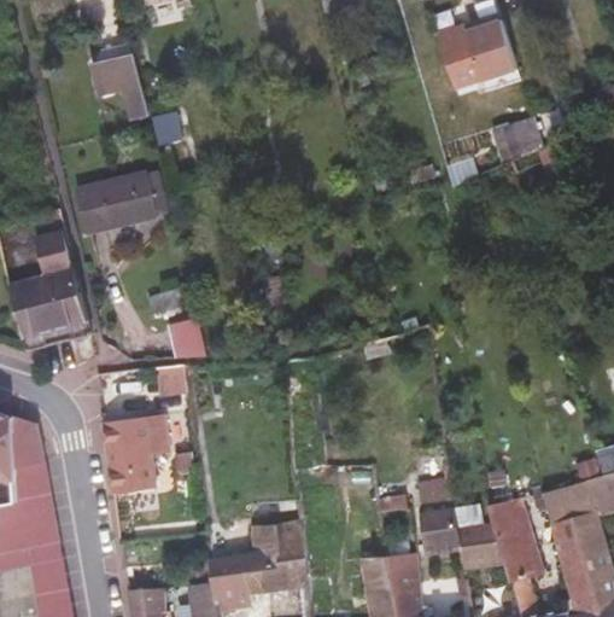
[(71,12),(76,30),(89,27),(85,9),(71,12)]
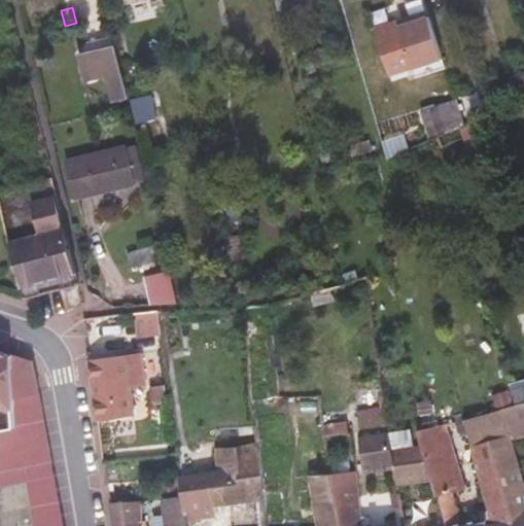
[(397,29),(395,23),(374,30),(389,78),(441,61),(427,19),(411,25),(397,29)]
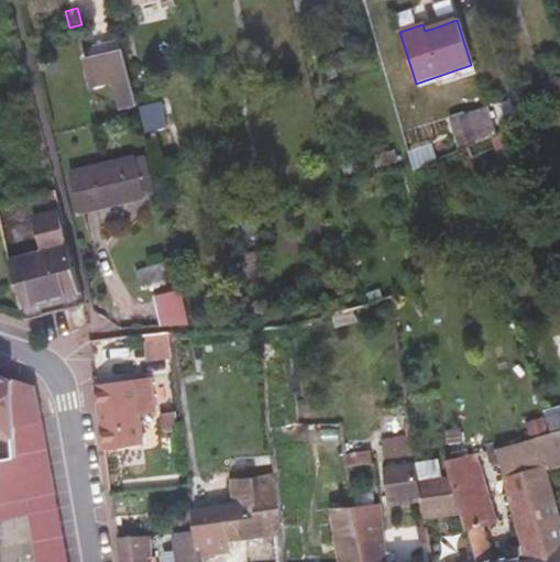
[(437,21),(423,24),(425,31),(439,26),(437,21)]
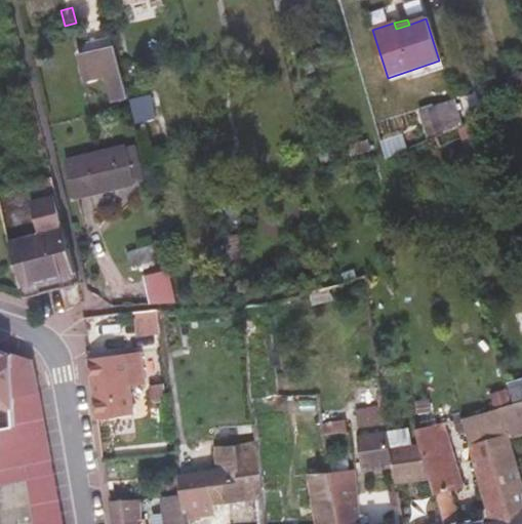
[(107,101),(123,96),(108,37),(83,44),(76,59),(80,80),(101,75),(107,101)]
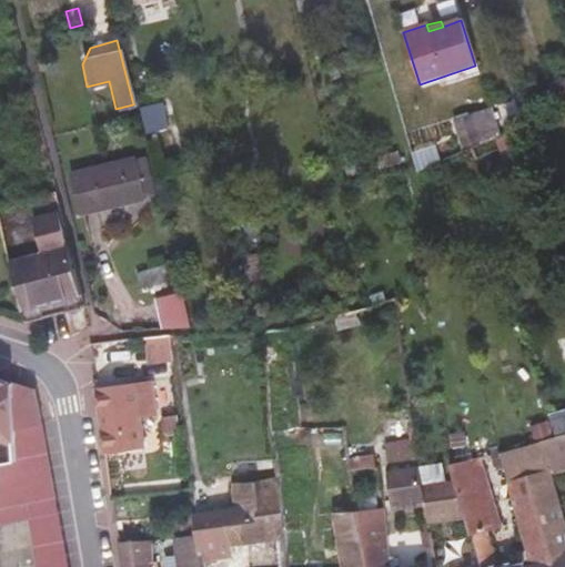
[(564,78),(545,84),(551,99),(564,93),(564,78)]
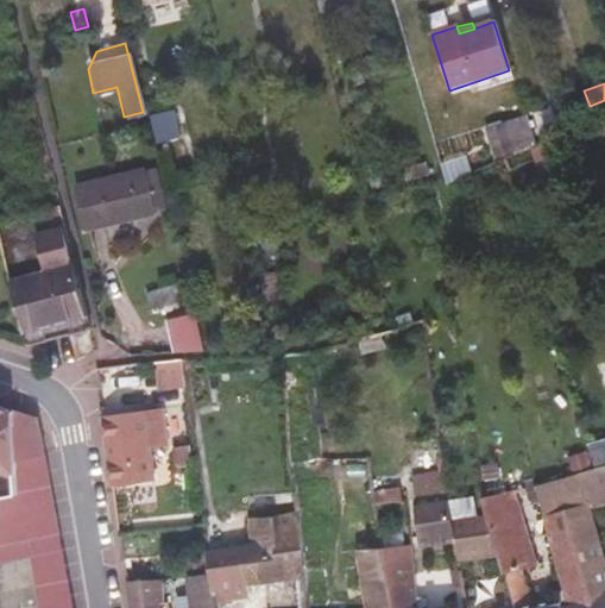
[(567,98),(572,112),(590,106),(584,91),(567,98)]
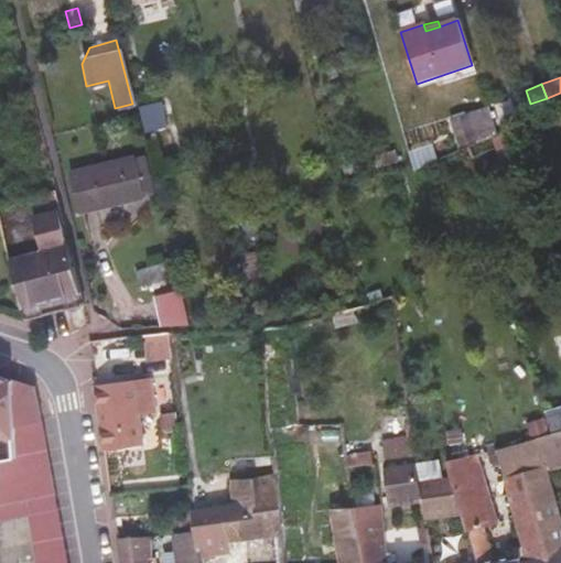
[(143,132),(163,128),(157,101),(137,106),(143,132)]
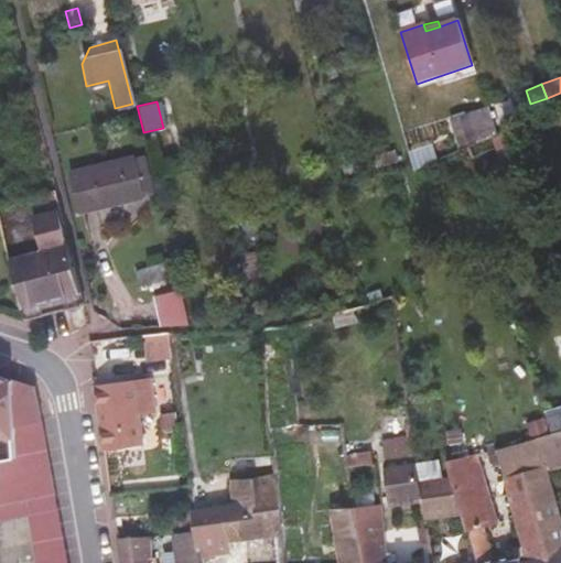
[(457,147),(496,133),(486,106),(449,119),(457,147)]
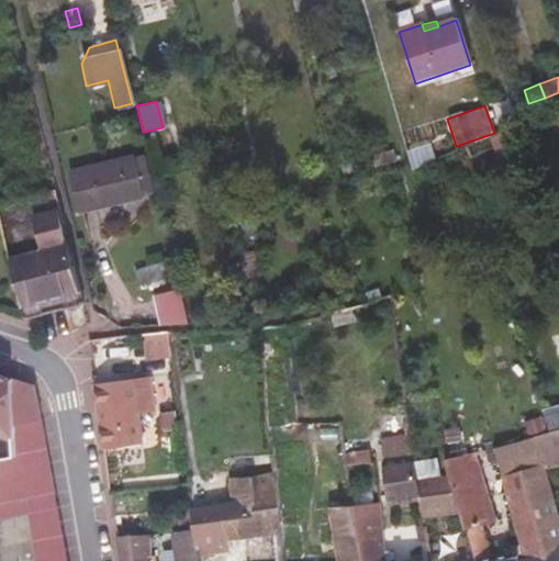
[(375,168),(394,163),(391,149),(370,155),(375,168)]
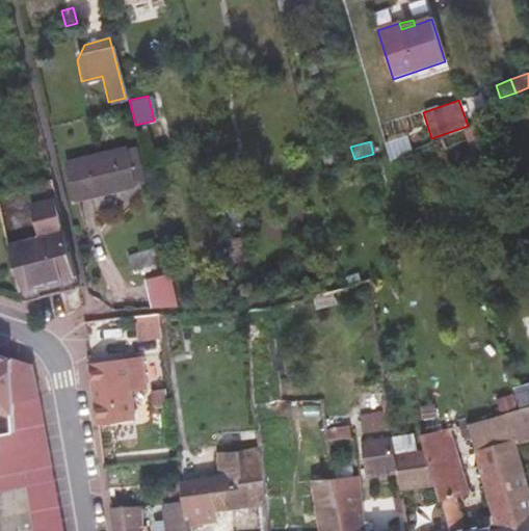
[(135,148),(124,150),(132,186),(143,184),(135,148)]
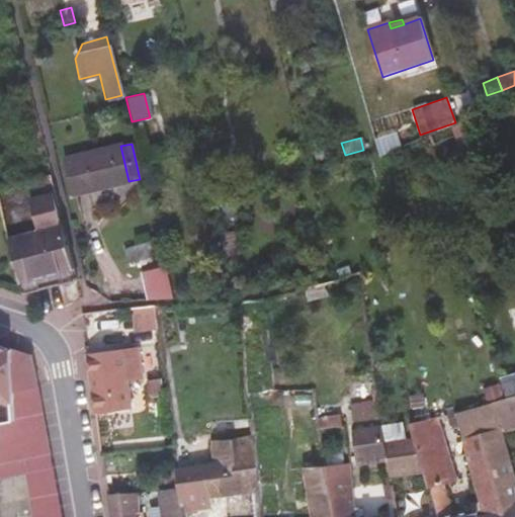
[(129,181),(120,146),(62,160),(69,195),(129,181)]
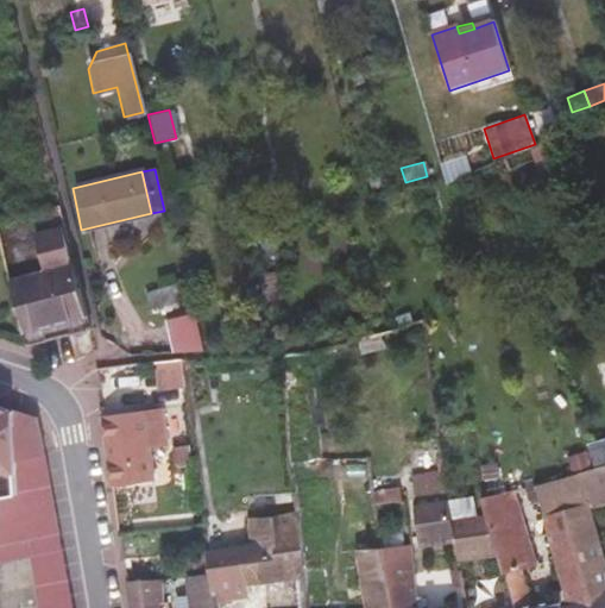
[(0,238),(5,265),(6,271),(25,349),(89,334),(60,211),(0,225),(0,238)]
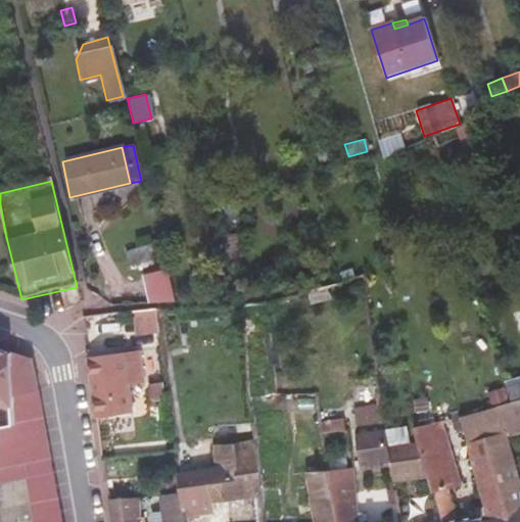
[(388,261),(398,258),(396,248),(394,249),(393,242),(385,244),(388,261)]
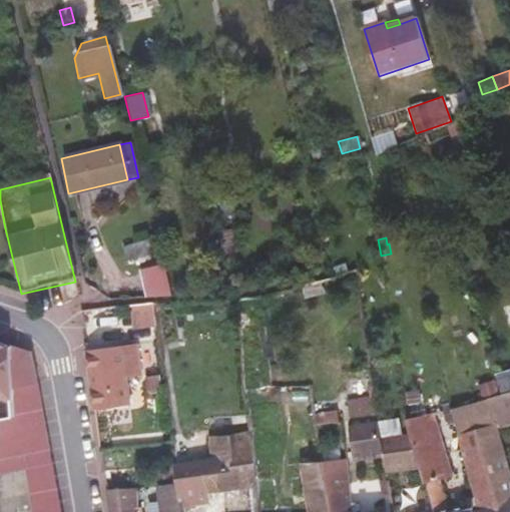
[(151,239),(142,241),(146,254),(154,251),(151,239)]
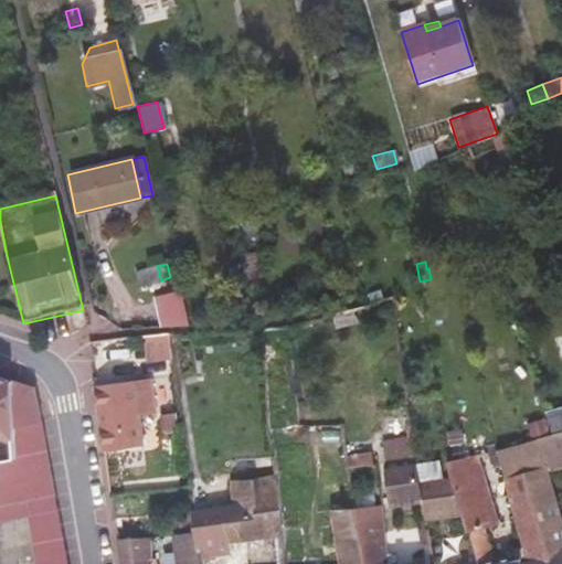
[(161,280),(157,266),(134,272),(138,287),(161,280)]
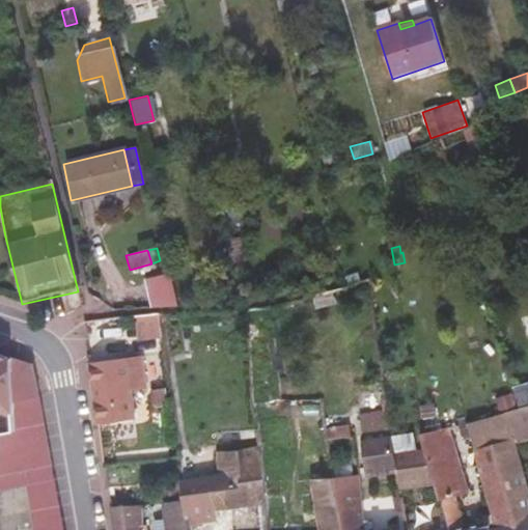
[(143,300),(169,294),(167,280),(140,286),(143,300)]
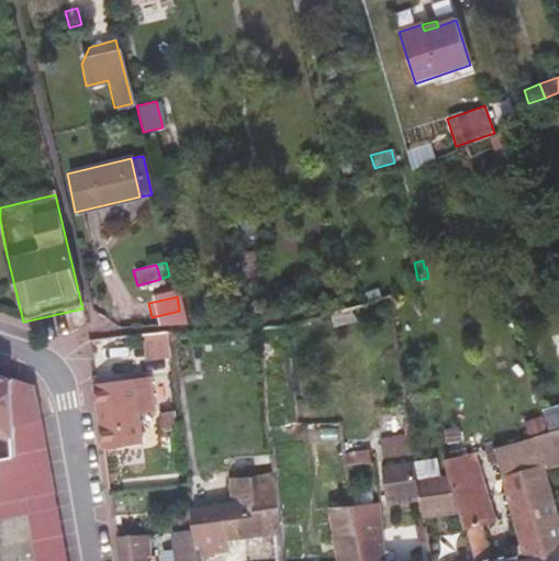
[(0,439),(14,445),(12,379),(0,373),(0,439)]
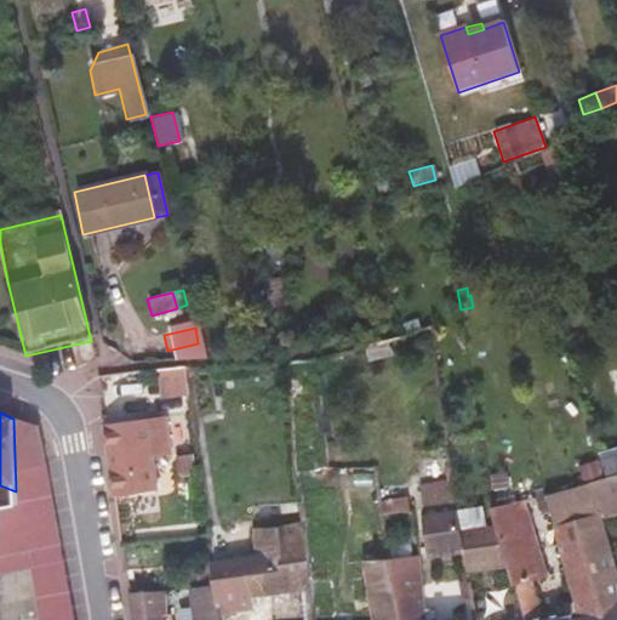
[(169,414),(102,424),(106,448),(112,447),(115,470),(109,470),(113,495),(166,488),(161,456),(173,455),(169,414)]
